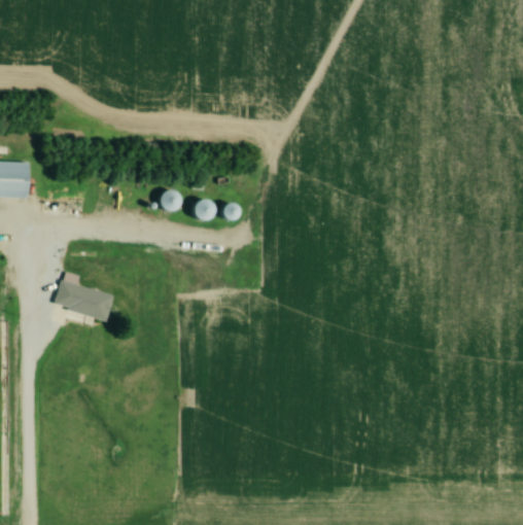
[(28,162),(0,161),(0,196),(27,198),(28,162)]
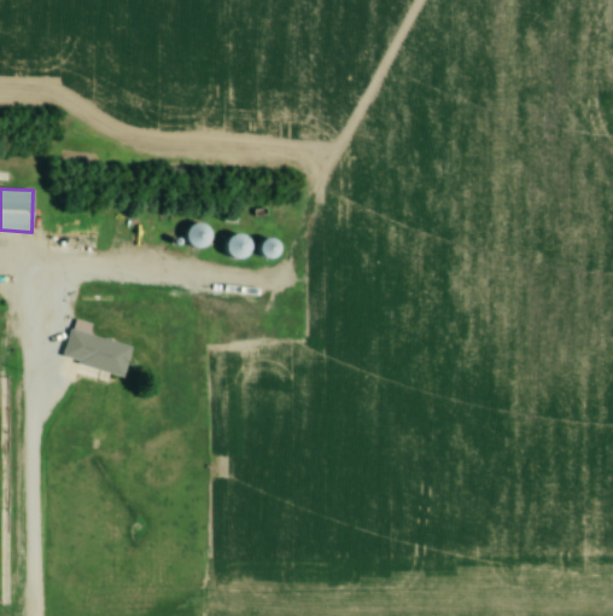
[(198,249),(211,233),(198,221),(184,237),(198,249)]
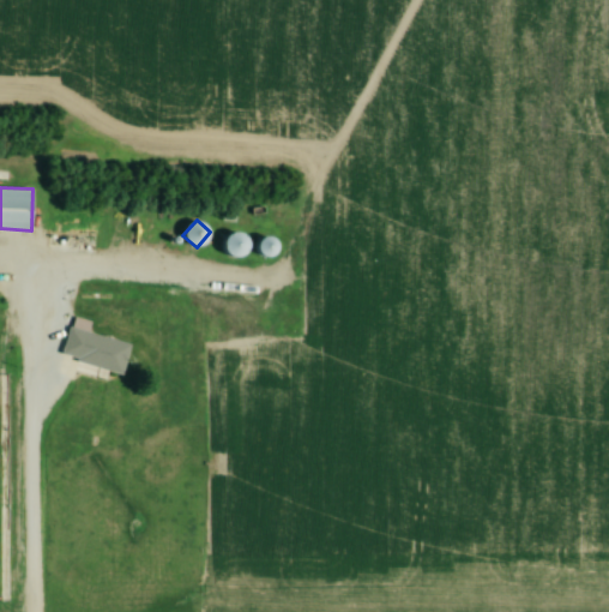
[(223,240),(233,258),(248,250),(240,232),(223,240)]
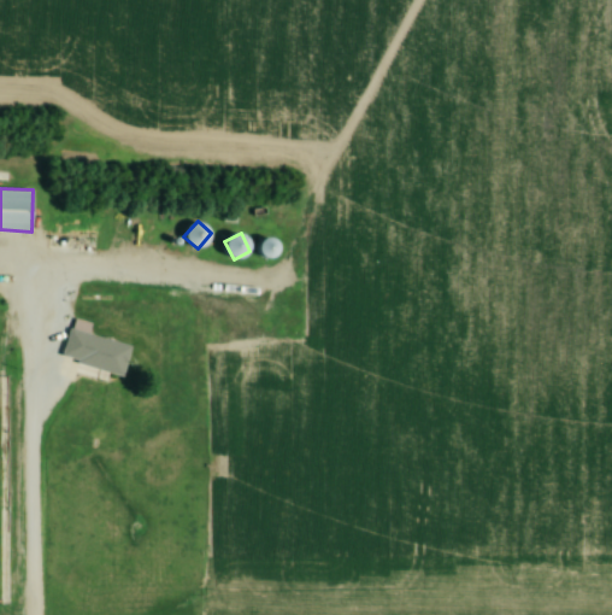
[(260,240),(262,256),(276,256),(276,240),(260,240)]
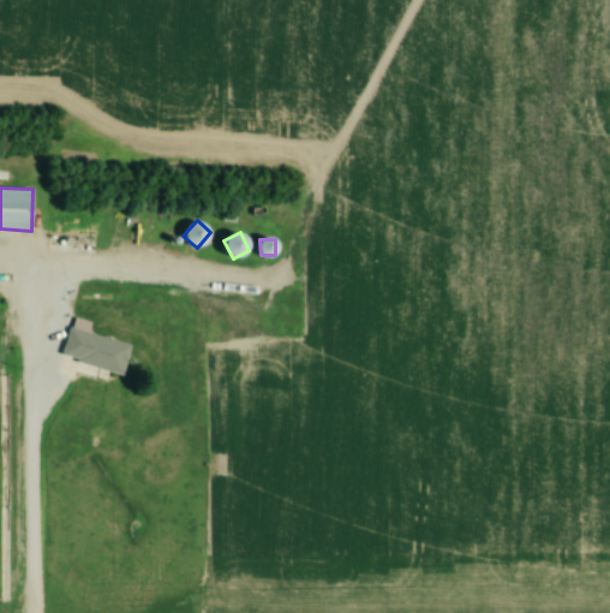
[(125,373),(132,344),(91,333),(94,322),(76,316),(65,357),(125,373)]
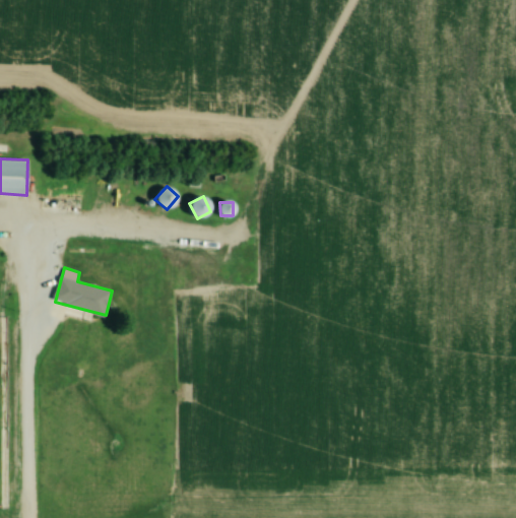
All buildings are outlined.
